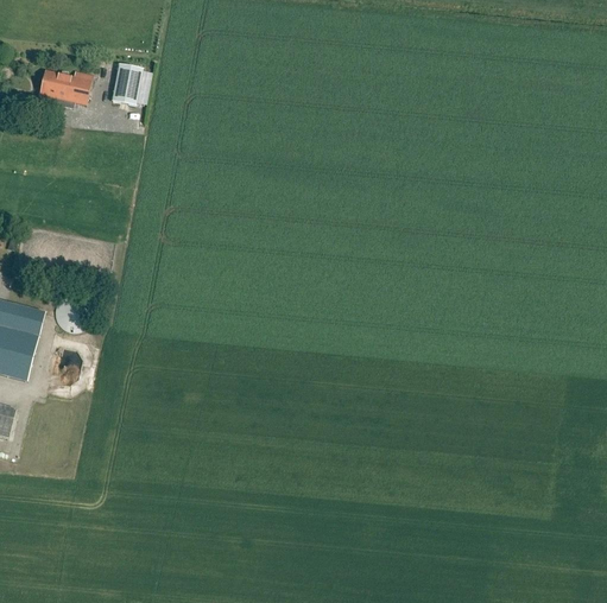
[(118,62),(111,99),(136,103),(143,67),(118,62)]
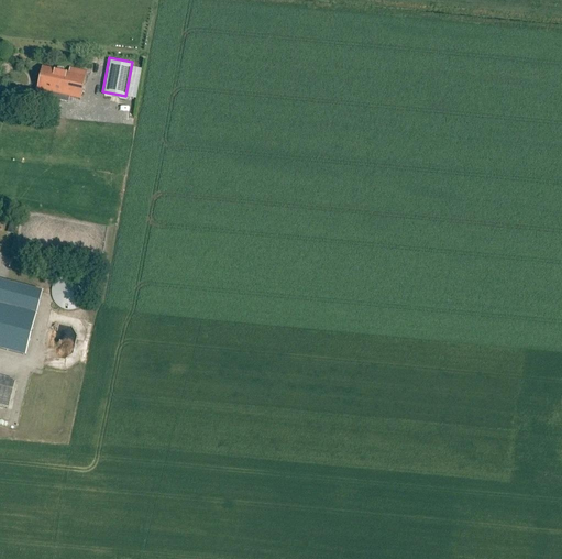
[(67,69),(41,64),(36,86),(41,87),(37,99),(48,101),(50,95),(67,99),(68,94),(79,96),(86,68),(69,64),(67,69)]
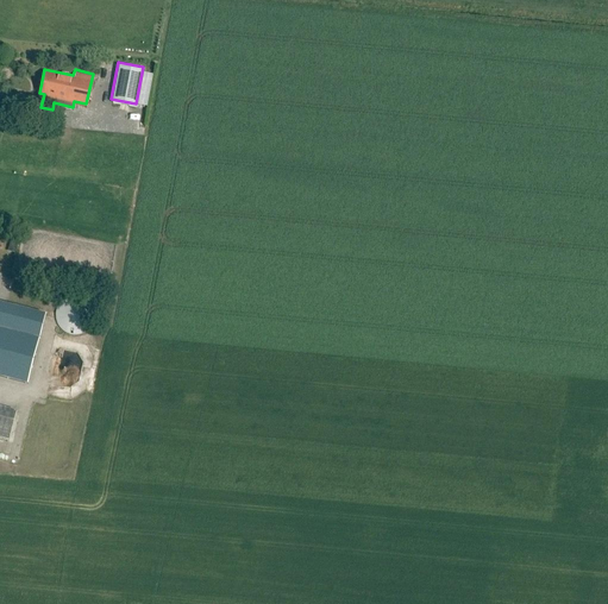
[(56,306),(55,312),(56,318),(58,323),(63,327),(68,331),(74,331),(80,331),(86,327),(89,323),(92,318),(93,312),(92,306),(89,301),(86,296),(80,294),(74,293),(68,294),(63,296),(58,301),(56,306)]
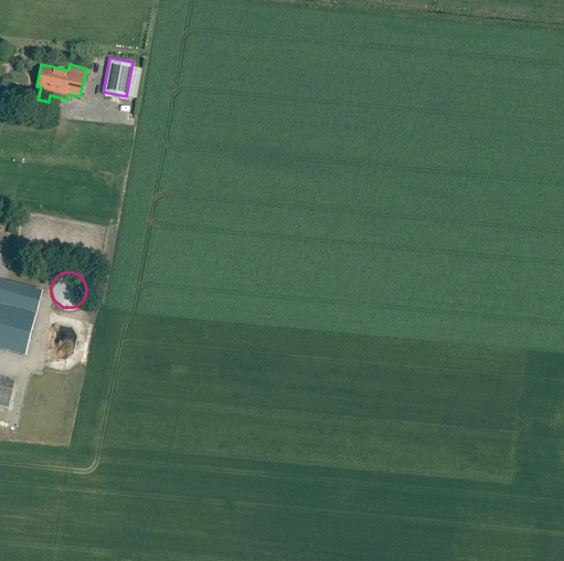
[(42,289),(0,277),(0,346),(25,353),(42,289)]
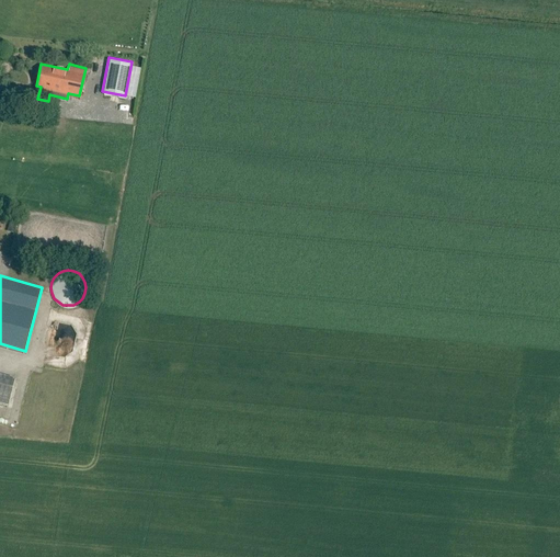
[(0,399),(8,401),(14,375),(0,371),(0,399)]
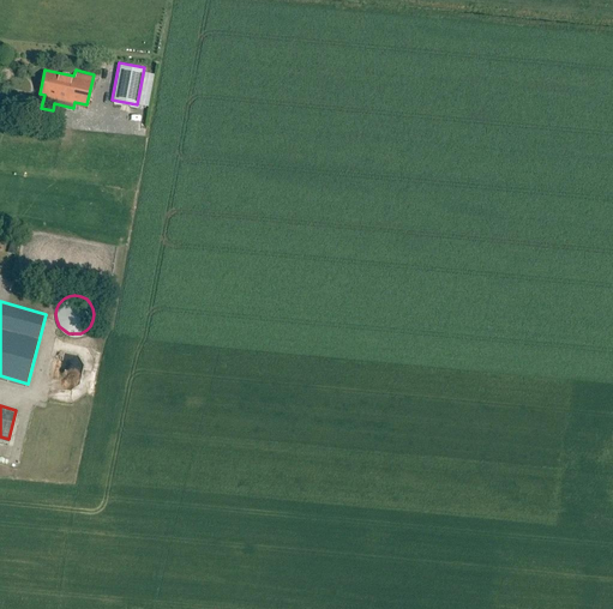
All buildings are outlined.
